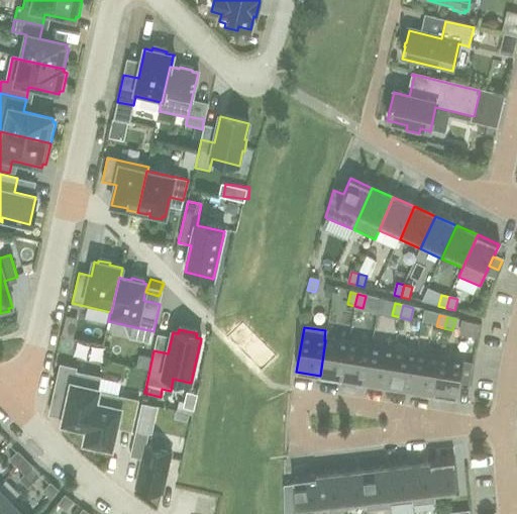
[(320,376),(342,380),(348,343),(326,340),(320,376)]
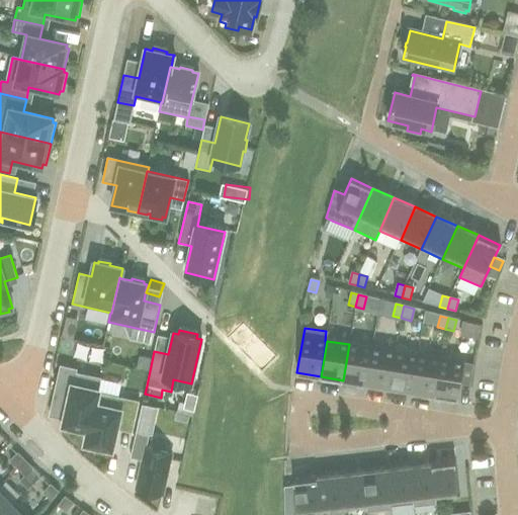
[(343,380),(366,383),(371,348),(349,344),(343,380)]
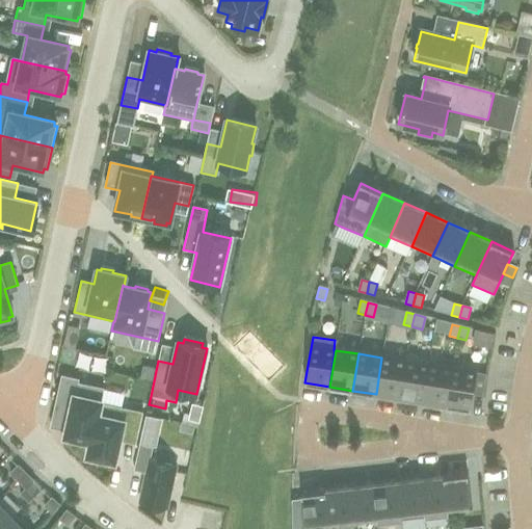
[(423,402),(428,366),(429,361),(406,356),(405,362),(399,398),(423,402)]
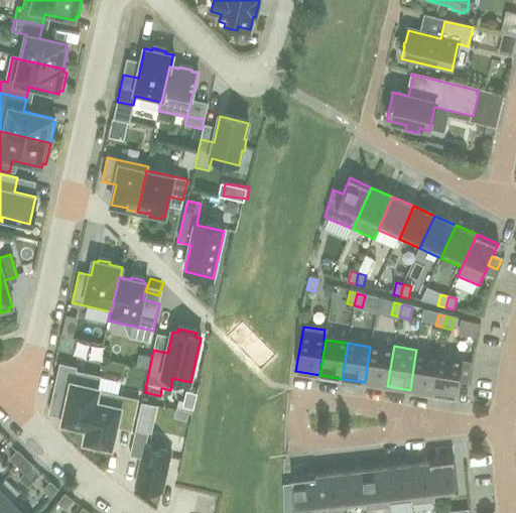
[(387,386),(393,351),(370,347),(365,382),(387,386)]
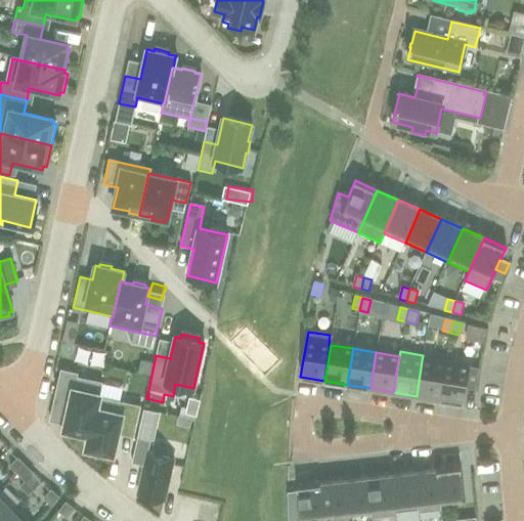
[(417,396),(439,399),(445,363),(423,359),(417,396)]
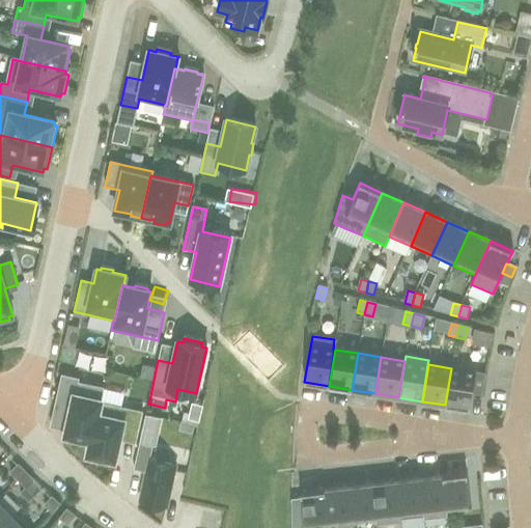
[(470,409),(476,372),(451,368),(445,405),(470,409)]
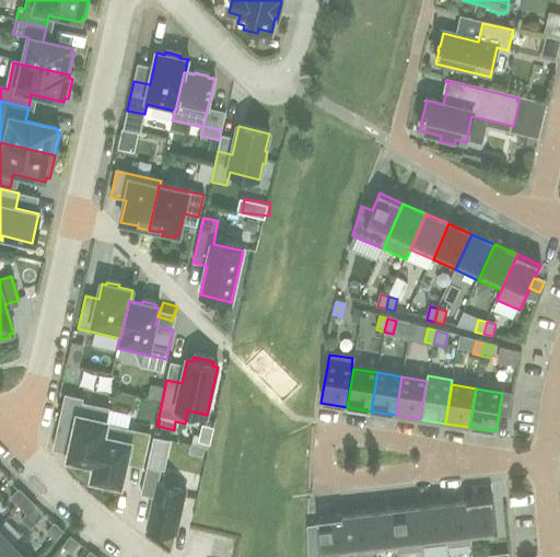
[(93,480),(105,425),(108,410),(82,405),(83,399),(65,395),(58,426),(74,429),(69,455),(68,460),(95,465),(92,479),(93,480)]
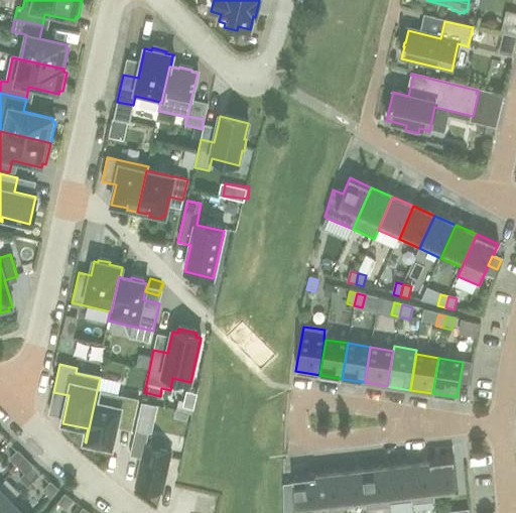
[(117,420),(133,423),(138,400),(97,391),(86,442),(111,447),(116,428),(117,420)]
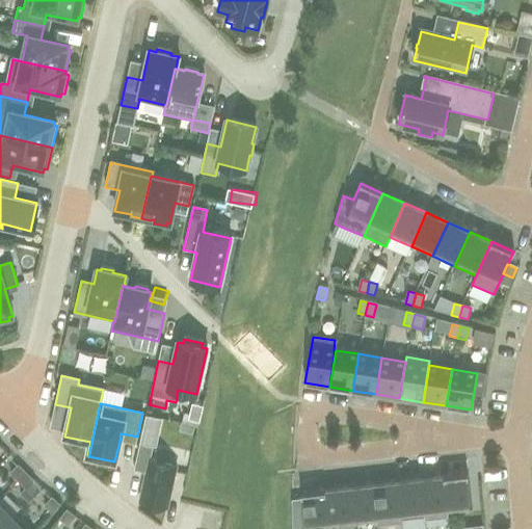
[(166,508),(176,467),(150,461),(153,448),(139,445),(133,471),(147,474),(140,502),(166,508)]
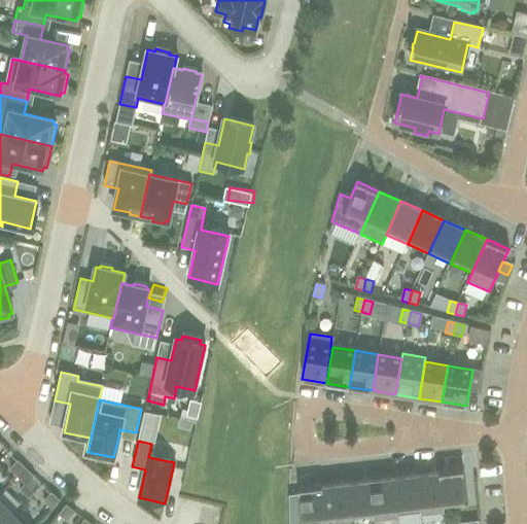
[(18,478),(26,469),(18,462),(10,469),(18,478)]
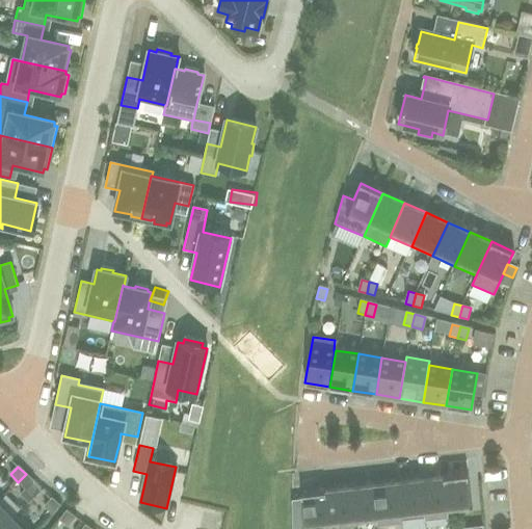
[(33,482),(26,474),(18,482),(26,490),(33,482)]
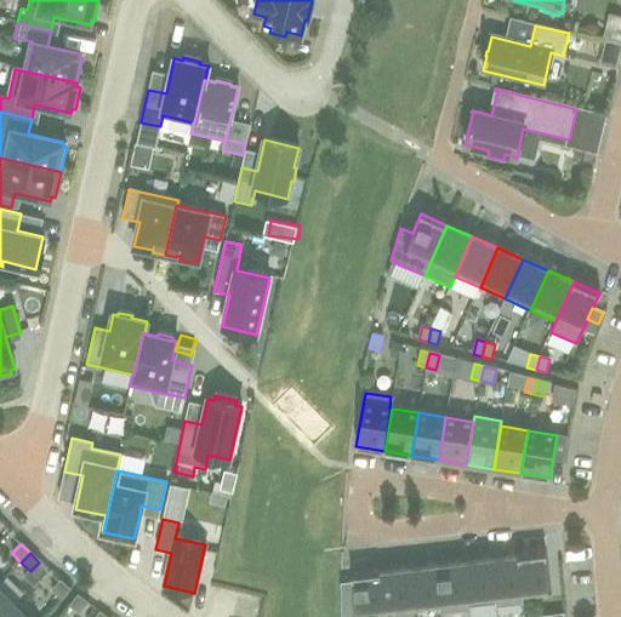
[(551,596),(546,553),(518,556),(523,599),(551,596)]
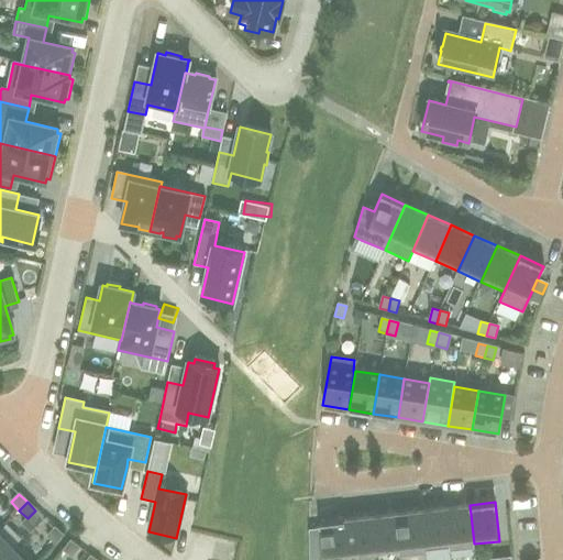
[(474,545),(468,505),(444,508),(449,552),(474,550),(473,545),(474,545)]
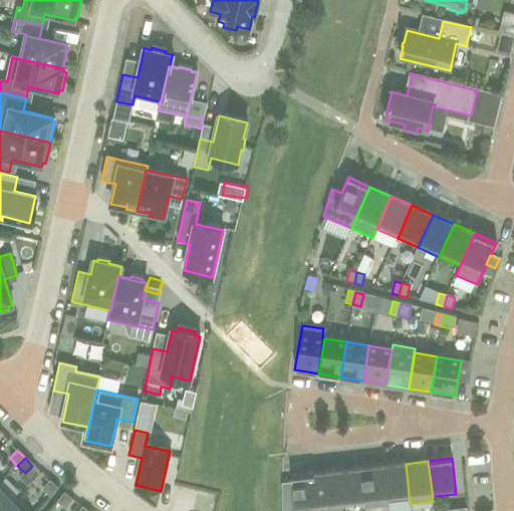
[(410,504),(406,464),(382,466),(387,502),(409,499),(409,504),(410,504)]
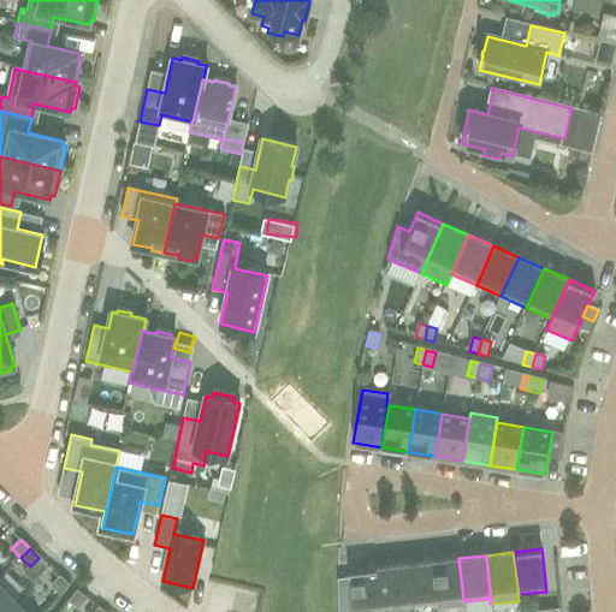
[(437,604),(463,601),(458,558),(432,562),(437,604)]
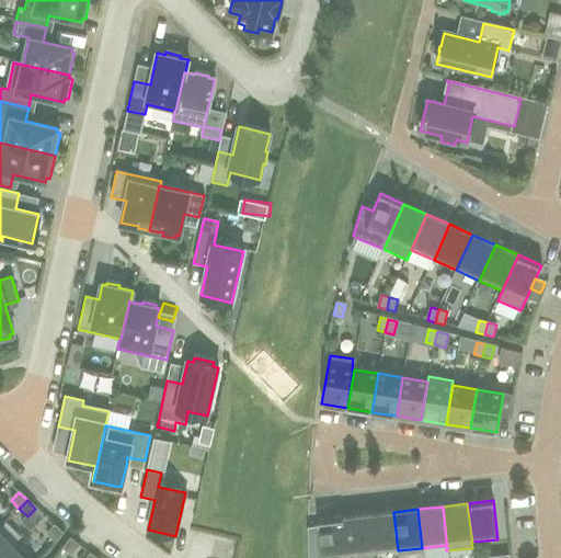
[(373,554),(398,550),(393,512),(368,514),(373,554)]
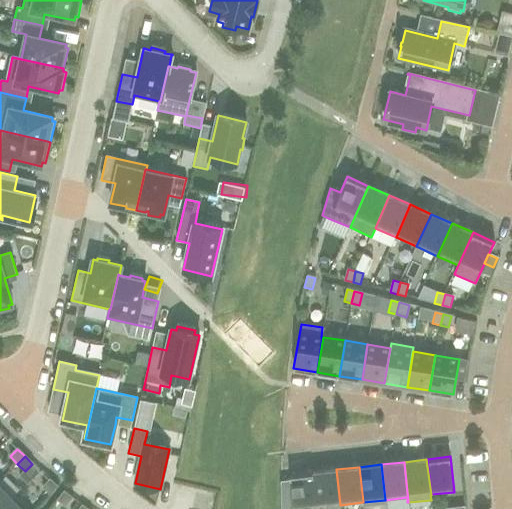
[(317,507),(340,505),(336,469),(313,472),(317,507)]
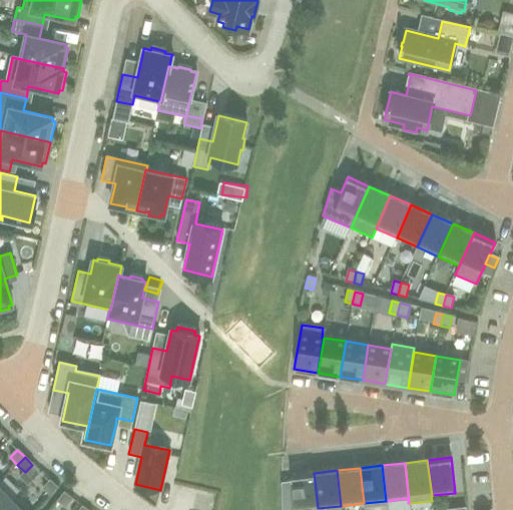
[(318,509),(318,508),(314,473),(291,476),(291,481),(281,482),(281,509),(318,509)]
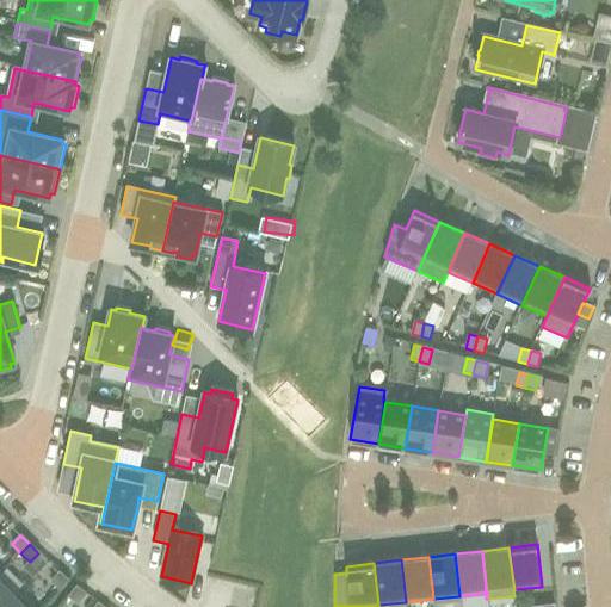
[(60,573),(51,582),(60,589),(68,581),(60,573)]
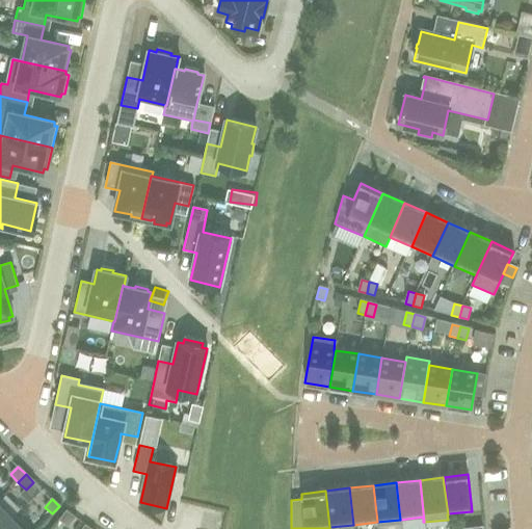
[(3,528),(17,517),(16,517),(12,520),(0,507),(0,500),(0,501),(0,500),(0,528),(3,528)]
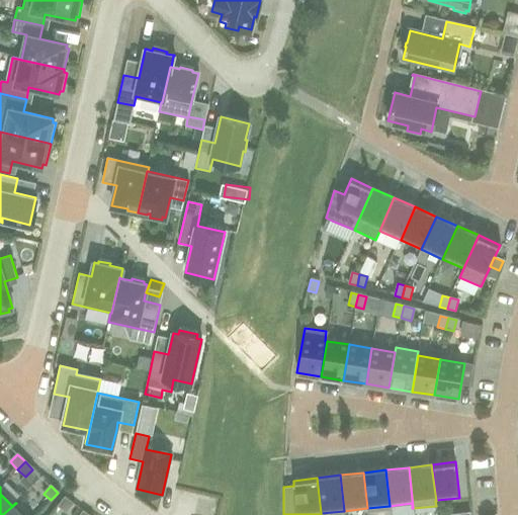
[(65,499),(59,507),(67,513),(73,504),(65,499)]
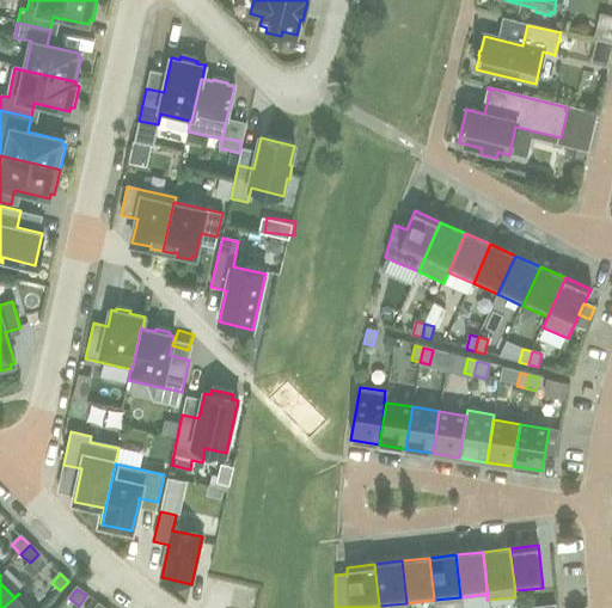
[(32,607),(19,594),(4,607),(32,607)]
